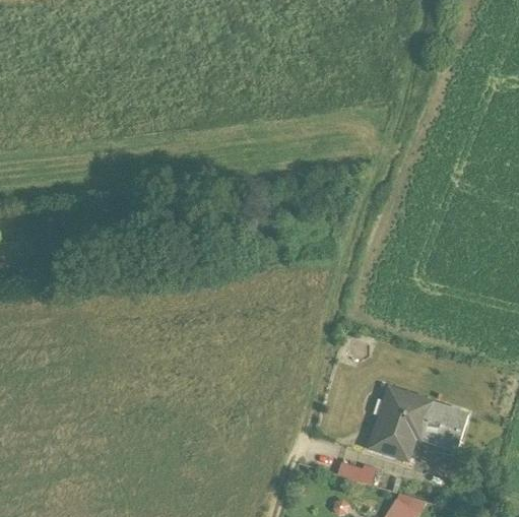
[(432,401),(389,388),(380,416),(381,416),(376,431),(374,430),(368,448),(407,460),(414,438),(419,440),(432,401)]
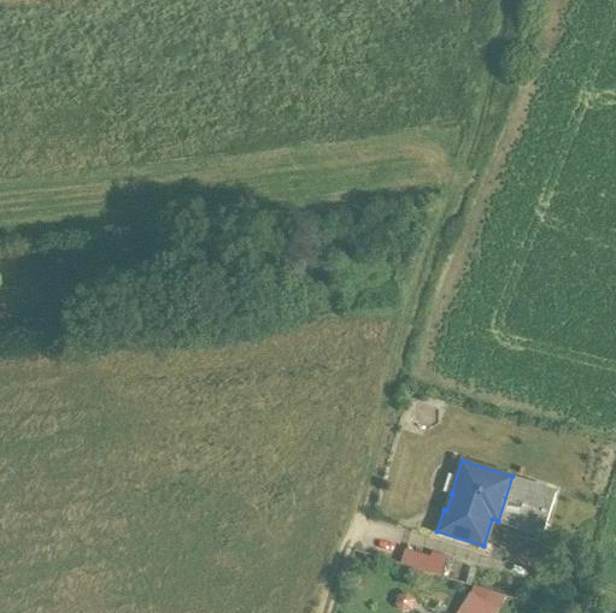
[(555,490),(512,476),(498,522),(540,535),(555,490)]
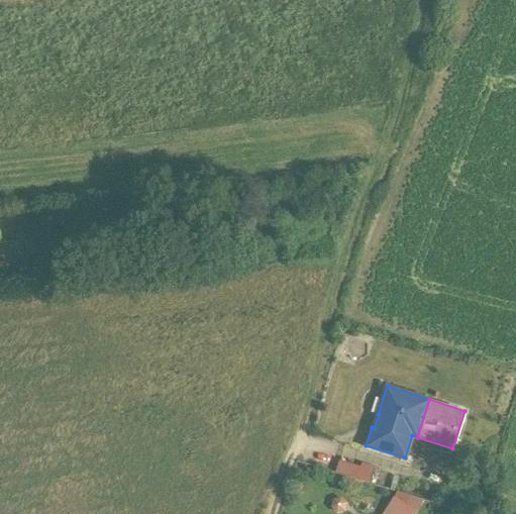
[(337,470),(372,481),(376,467),(342,455),(337,470)]
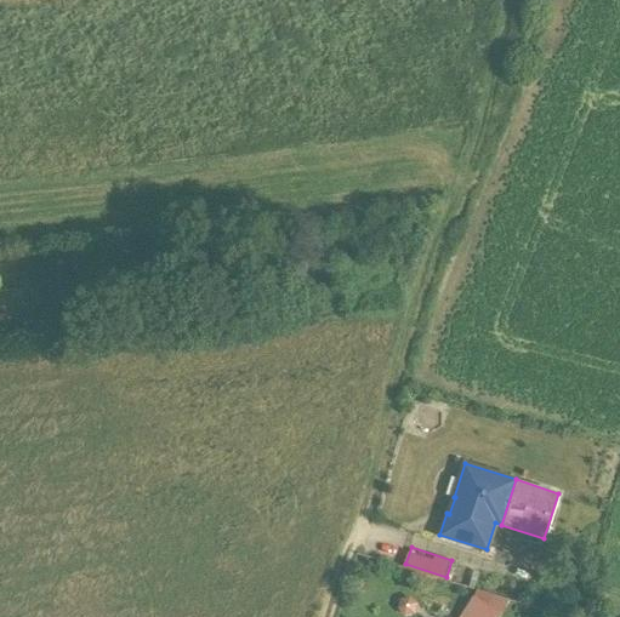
[(493,616),(496,613),(472,598),(459,616),(493,616)]
